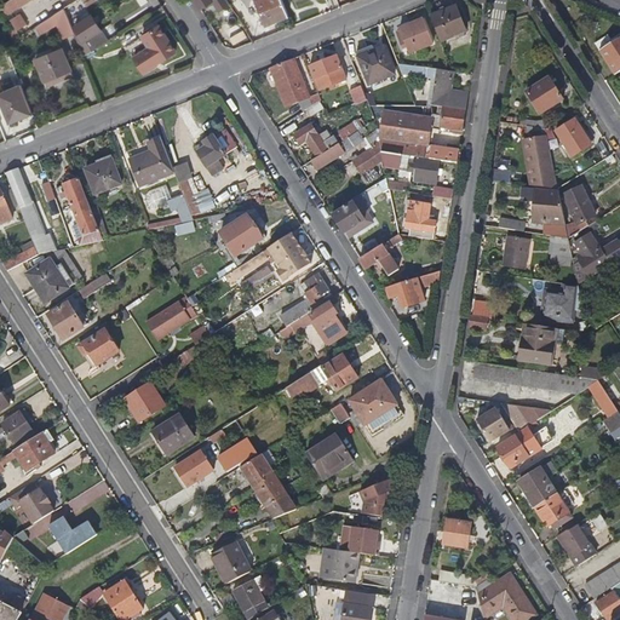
[(194,0),(201,10),(216,0),(222,0),(228,9),(237,1),(236,0),(194,0)]
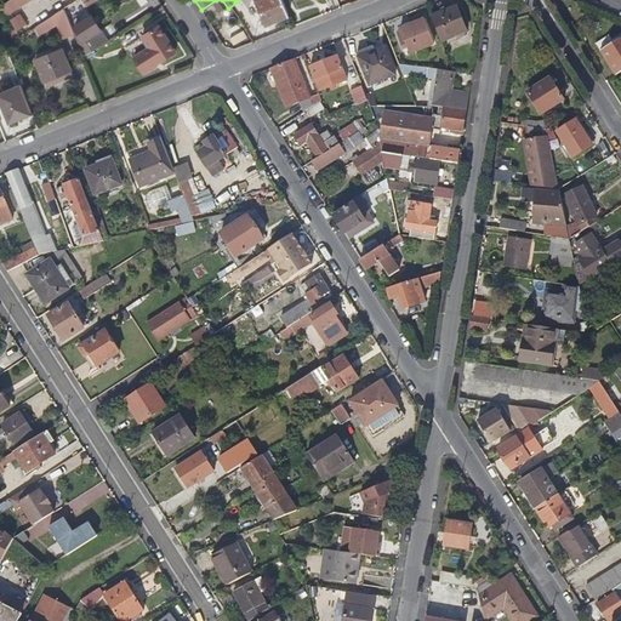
[(257,0),(268,27),(290,18),(283,0),(257,0)]
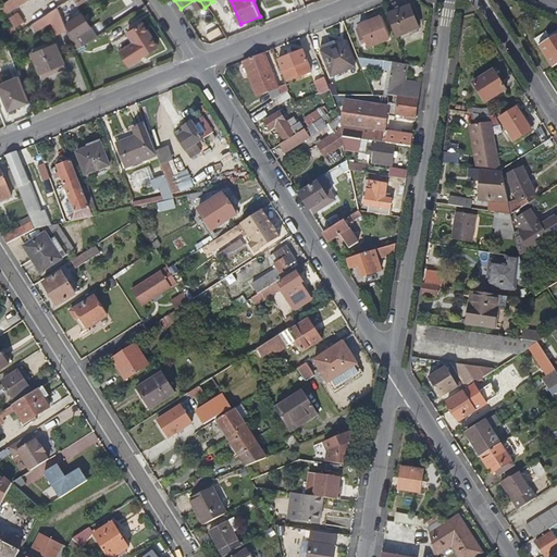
[(12,5),(9,1),(1,5),(4,11),(12,5)]
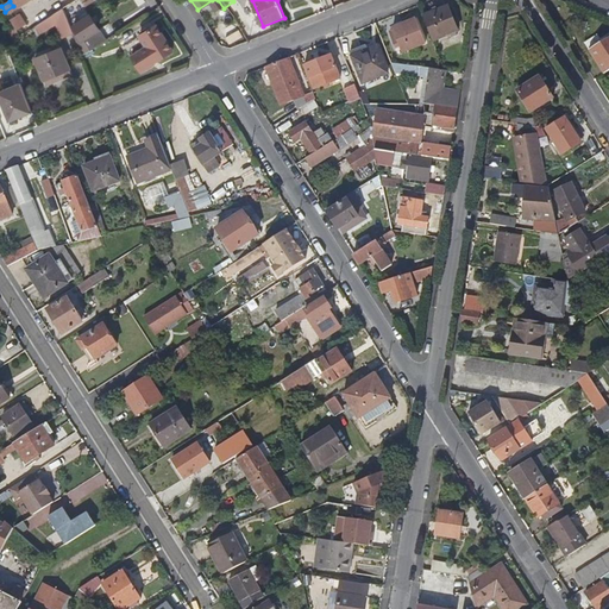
[(447,7),(424,17),(433,41),(458,31),(447,7)]
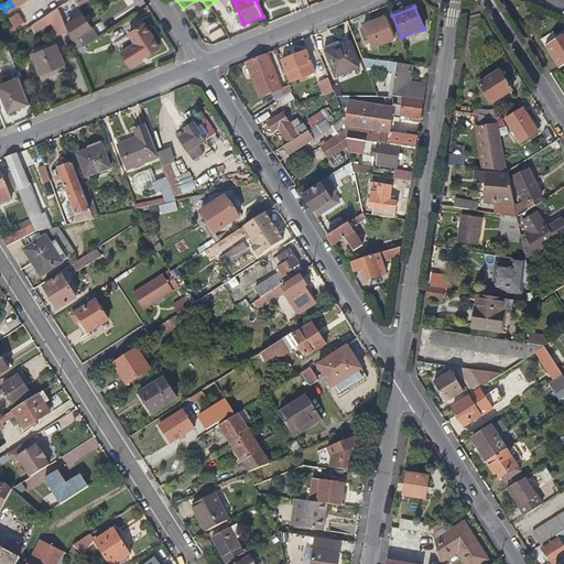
[(60,8),(50,14),(56,33),(67,30),(60,8)]
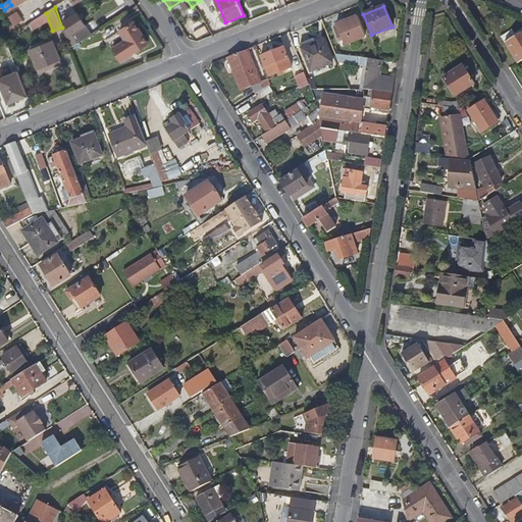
[(91,36),(77,15),(64,23),(71,35),(67,38),(71,49),(82,42),(91,36)]
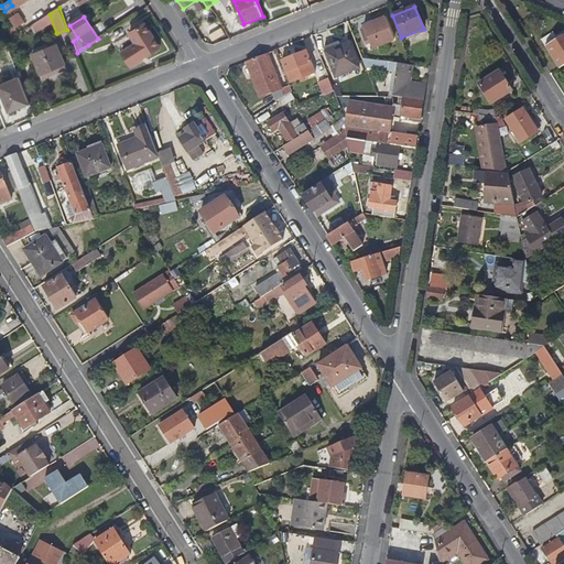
[(14,23),(18,31),(28,26),(22,18),(14,23)]
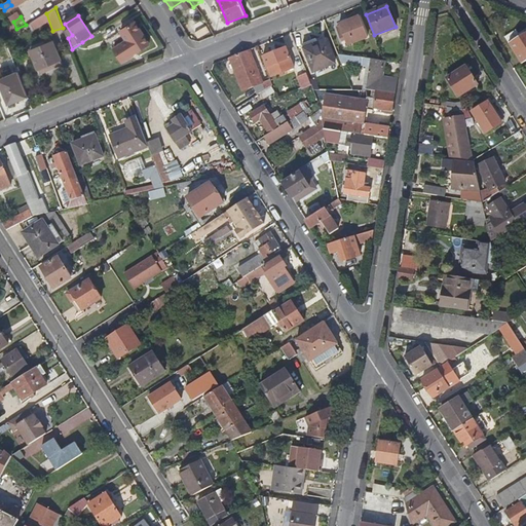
[(345,42),(347,45),(368,37),(360,16),(339,25),(340,26),(336,28),(342,43),(345,42)]
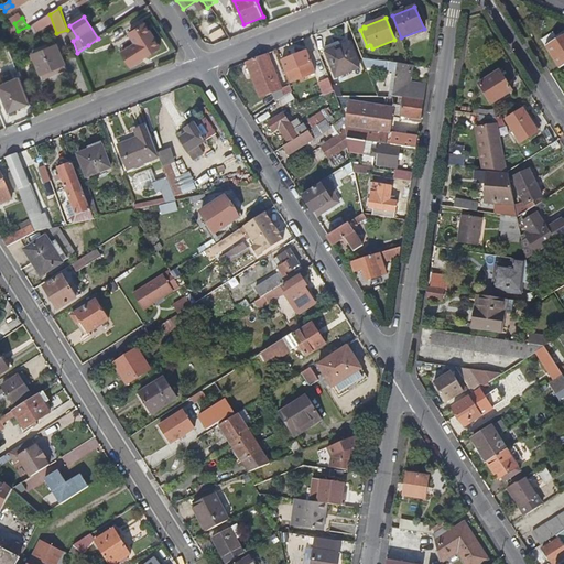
[(221,20),(206,29),(209,35),(224,26),(221,20)]
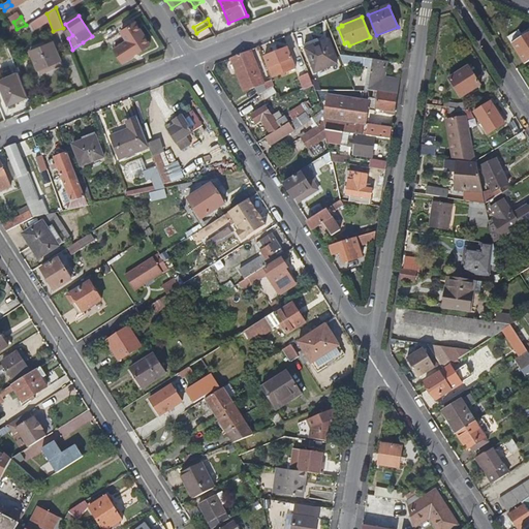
[(136,24),(122,32),(128,41),(115,50),(122,63),(150,45),(136,24)]
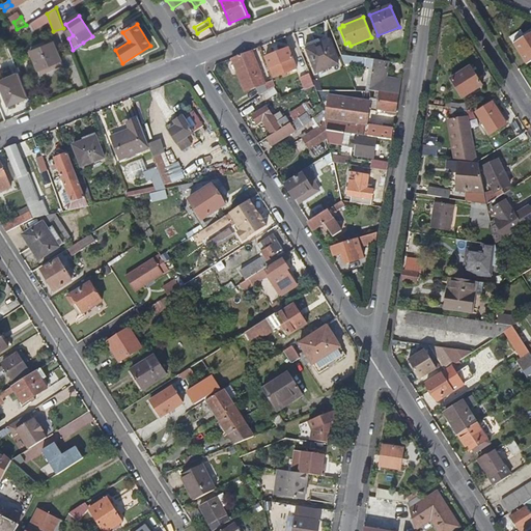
[(530,32),(513,44),(527,64),(530,61),(530,32)]
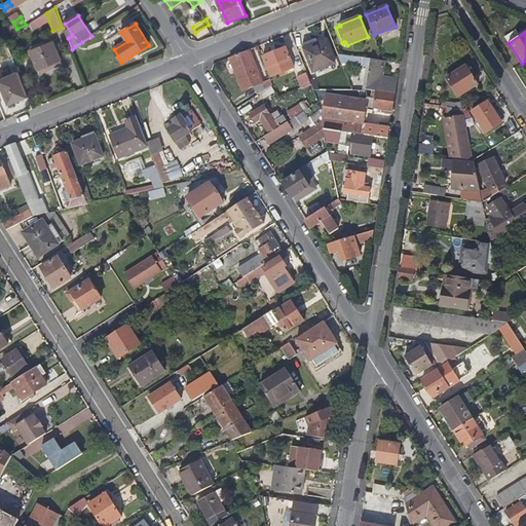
[(22,41),(20,35),(11,39),(14,45),(22,41)]
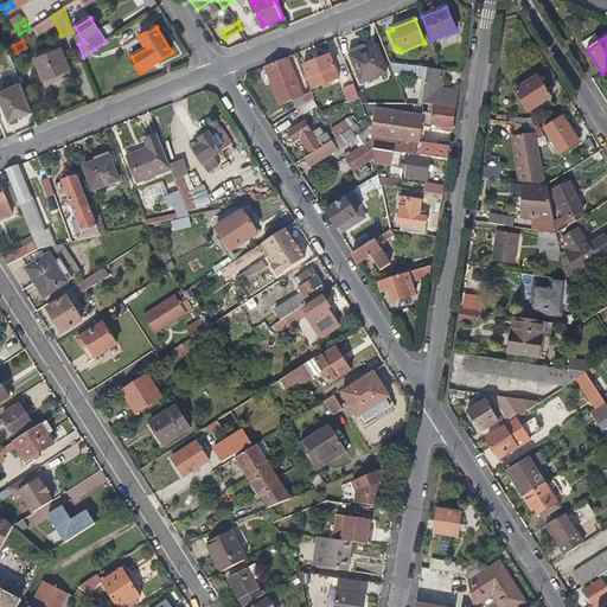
[(49,55),(63,49),(62,45),(36,55),(38,59),(49,55)]
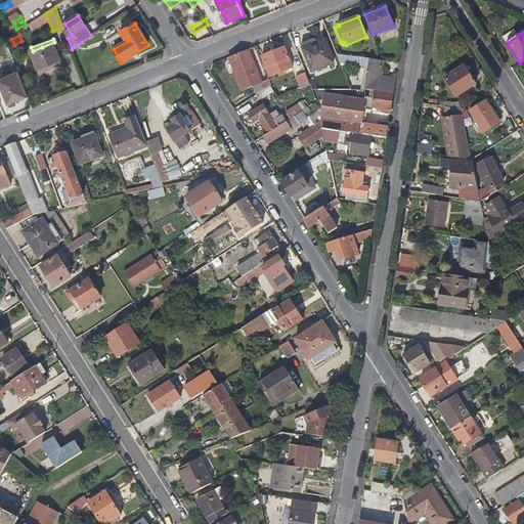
[(302,45),(303,49),(317,43),(316,39),(302,45)]
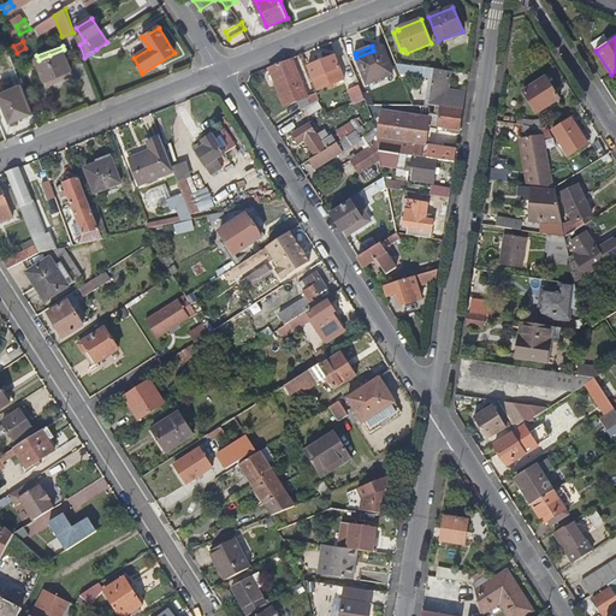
[(373,51),(356,58),(367,84),(391,75),(380,47),(373,51)]
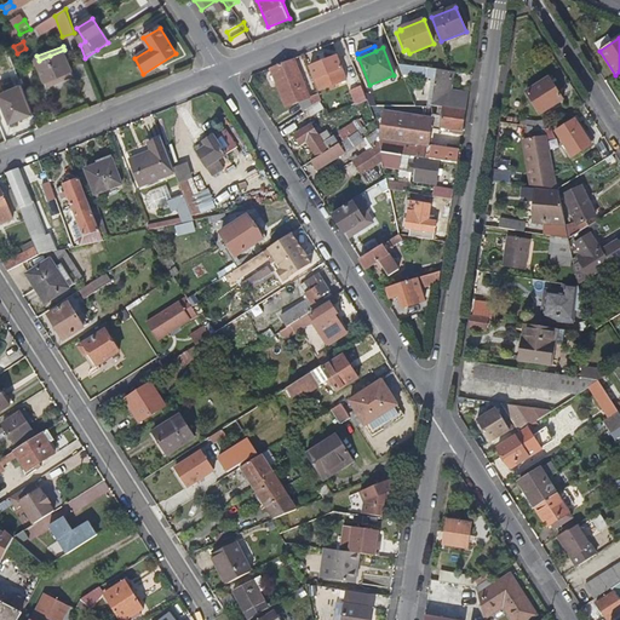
[(46,81),(73,70),(64,50),(50,56),(39,61),(46,81)]
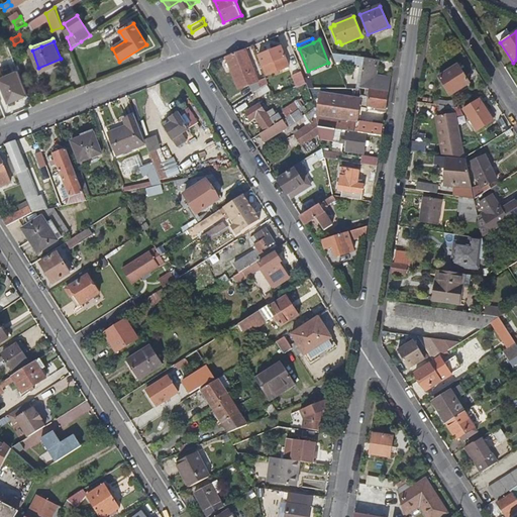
[(280,47),(259,57),(267,77),(289,68),(280,47)]
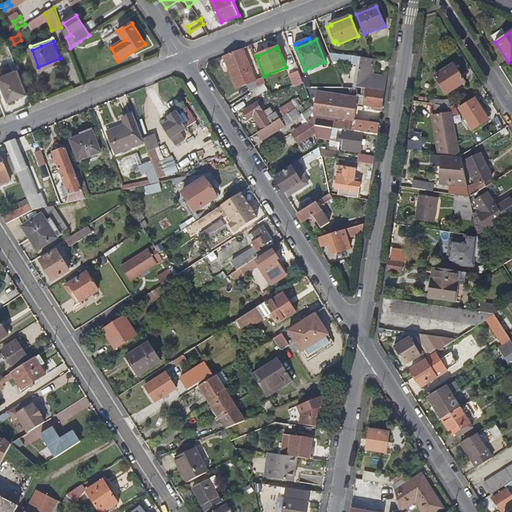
[(242,49),(223,57),(237,89),(249,84),(253,92),(266,83),(263,78),(256,81),(242,49)]
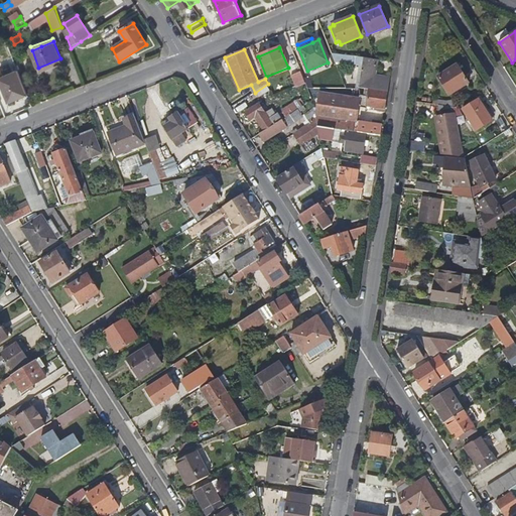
[(344,62),(345,55),(332,52),(335,61),(344,62)]
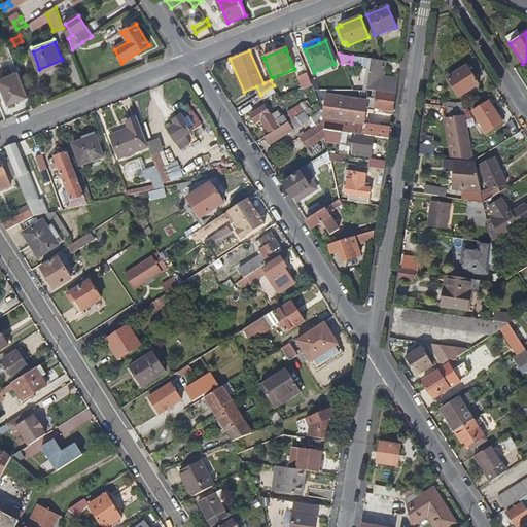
[(385,76),(387,62),(386,62),(352,57),(351,64),(371,67),(369,90),(378,91),(396,94),(398,82),(384,80),(385,76)]
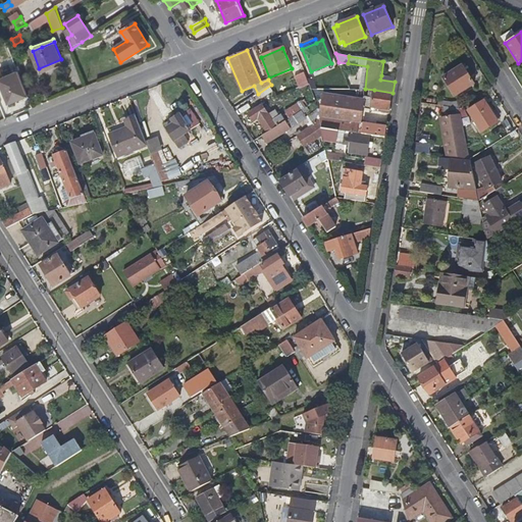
[(62,63),(61,59),(39,68),(41,72),(62,63)]
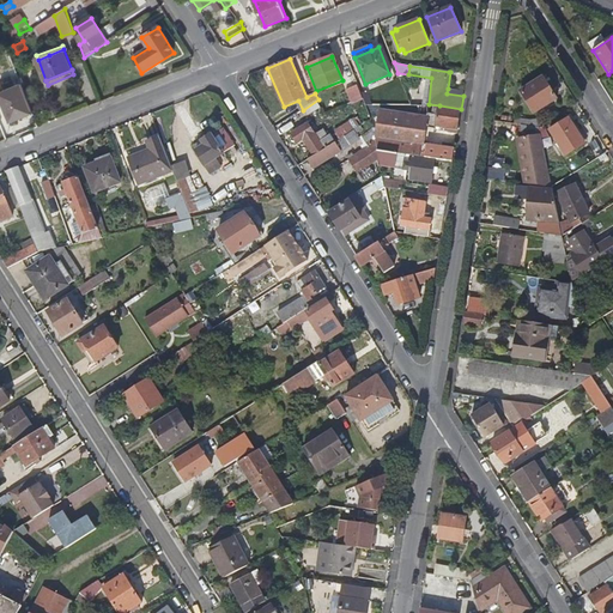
[(557,98),(544,77),(522,90),(535,113),(557,98)]
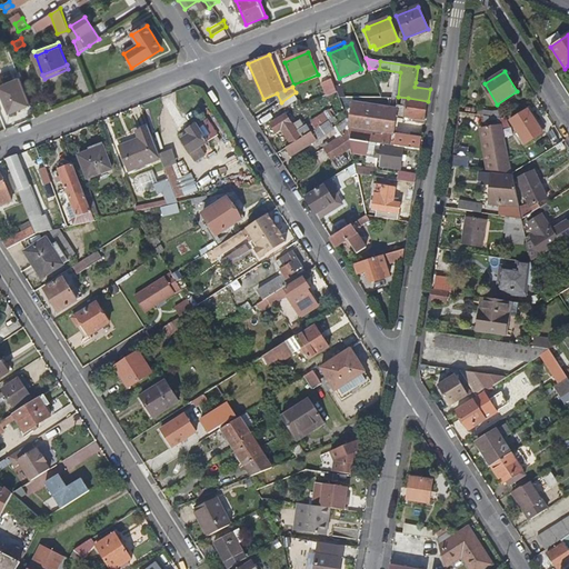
[(28,107),(19,80),(1,88),(0,86),(0,85),(0,98),(7,115),(28,107)]
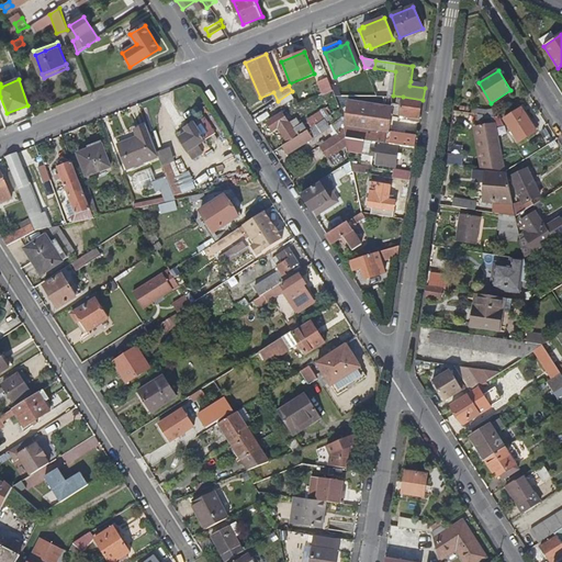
[(333,91),(327,79),(317,83),(322,96),(333,91)]
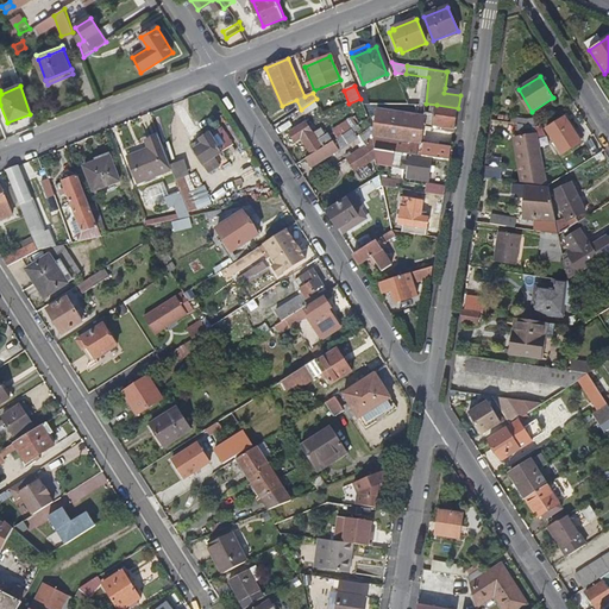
[(320,107),(316,99),(301,110),(307,115),(307,117),(313,113),(313,112),(320,107)]
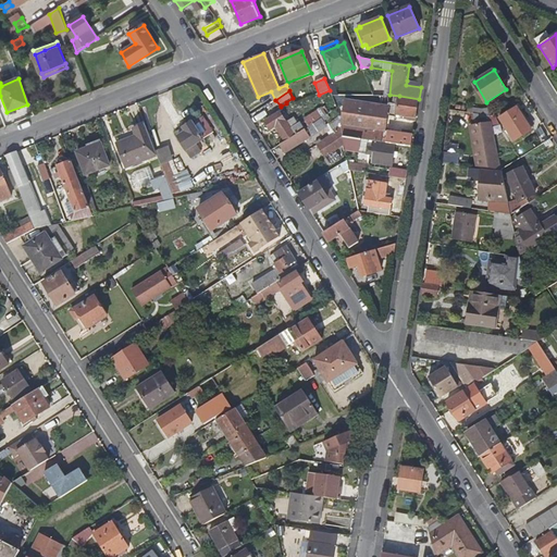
[(416,121),(419,99),(399,96),(398,103),(396,118),(416,121)]
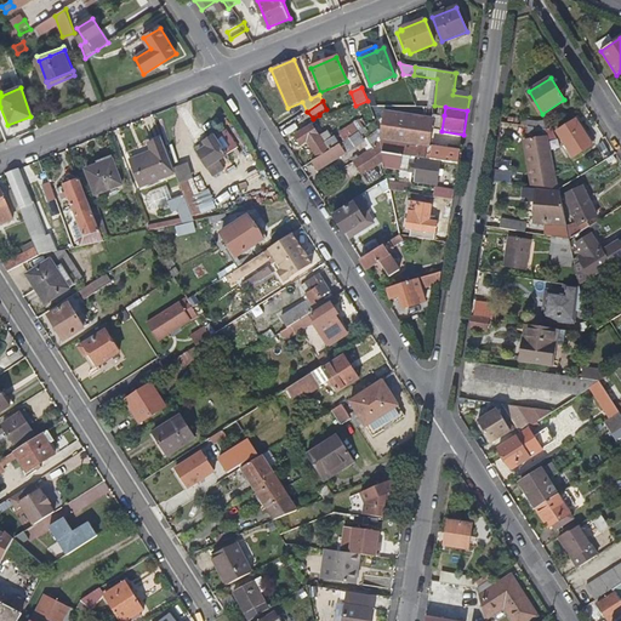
[(459,164),(461,151),(431,146),(433,130),(442,131),(444,115),(436,114),(436,112),(433,112),(425,109),(425,117),(371,109),(376,121),(379,132),(382,152),(440,160),(459,164)]
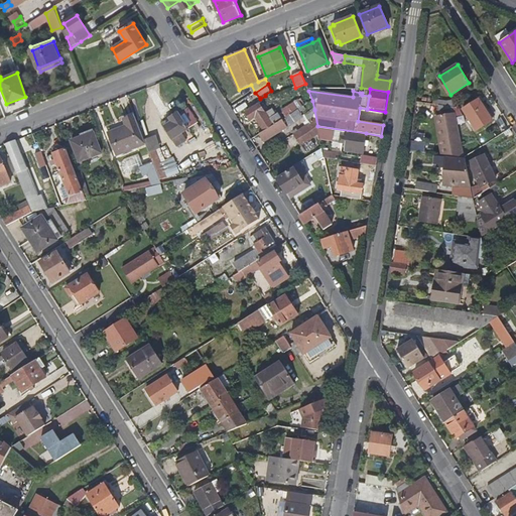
[(281,111),(286,118),(298,110),(304,107),(298,99),(281,111)]
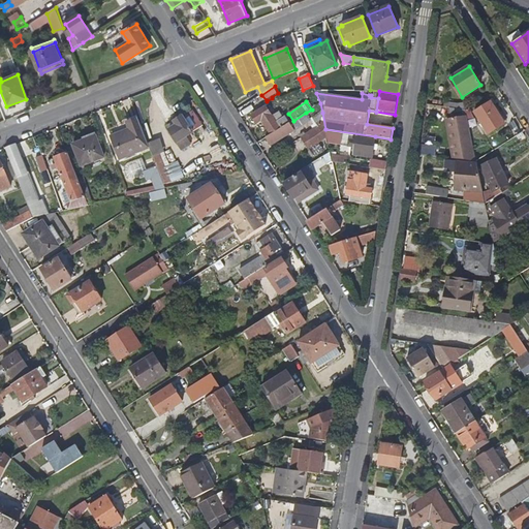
[(488,134),(504,123),(491,102),(475,113),(488,134)]
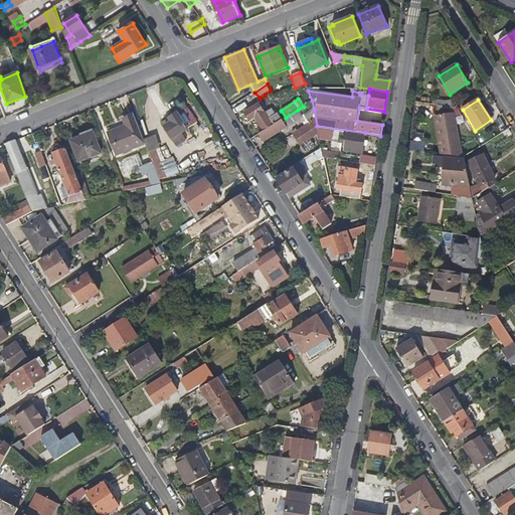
[(265,114),(259,104),(244,113),(250,121),(255,118),(264,130),(281,119),(278,114),(277,115),(269,120),(265,114)]
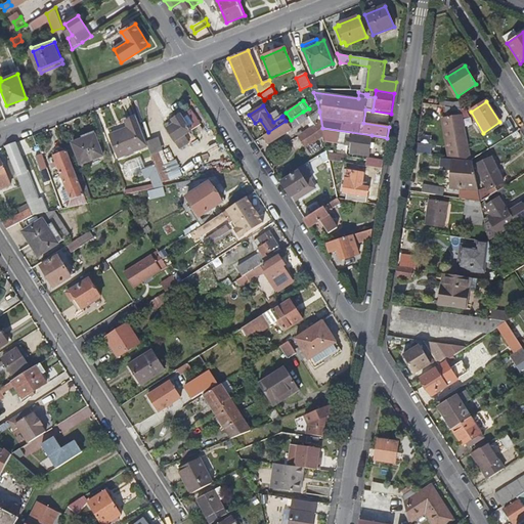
[(462,110),(442,106),(444,119),(452,157),(472,159),(462,110)]
